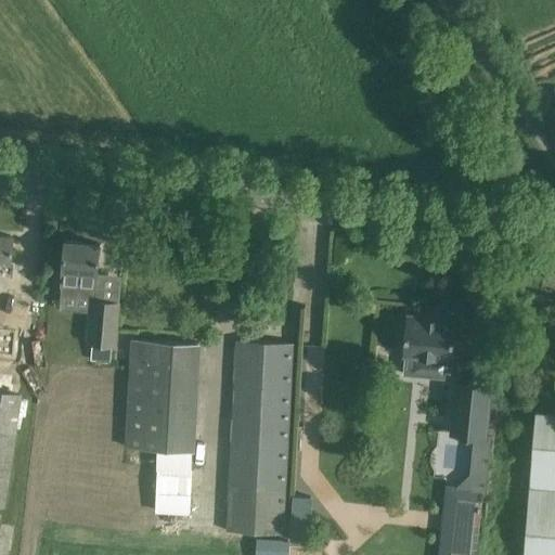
[(10,236),(0,234),(0,261),(8,262),(10,236)]
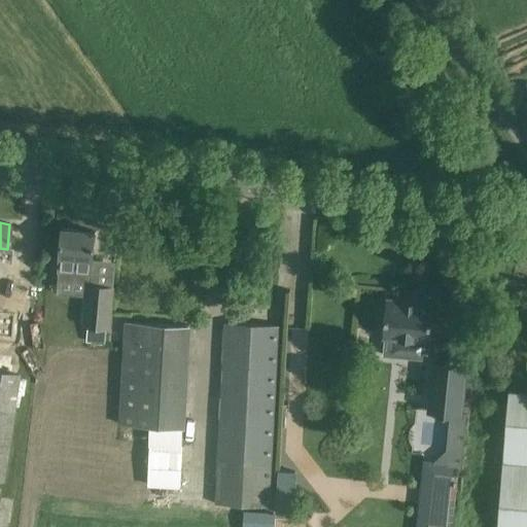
[(96,232),(63,229),(58,278),(91,281),(96,232)]
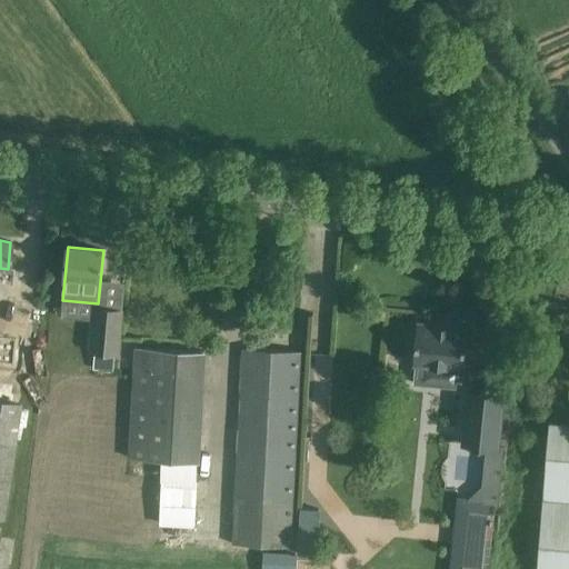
[(122,310),(96,308),(91,351),(118,355),(122,310)]
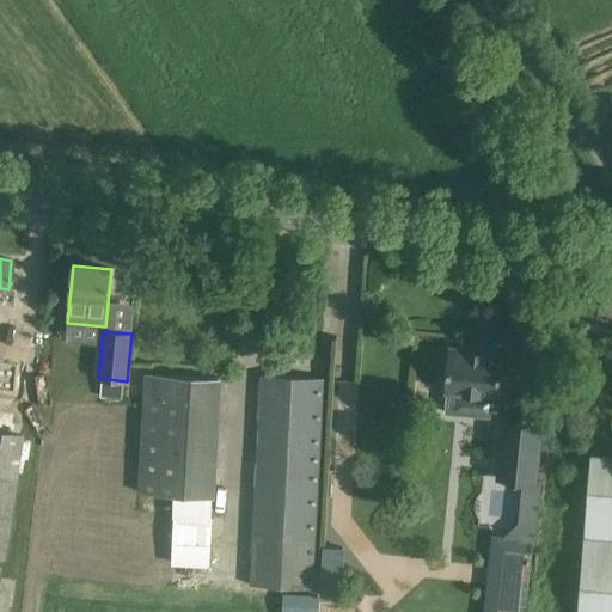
[(447,392),(446,412),(496,417),(499,397),(500,397),(505,353),(451,348),(446,392),(447,392)]
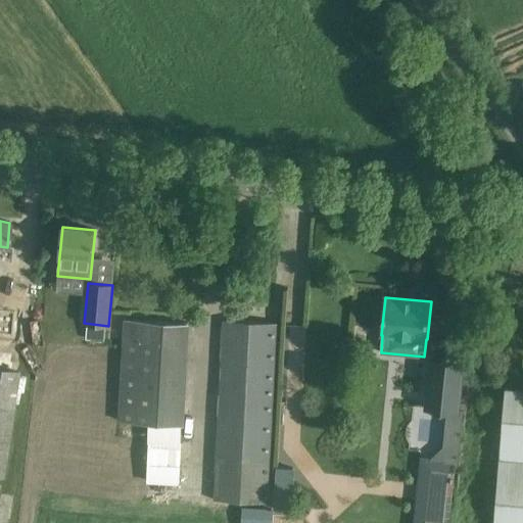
[(0,307),(0,332),(12,333),(14,308),(0,307)]
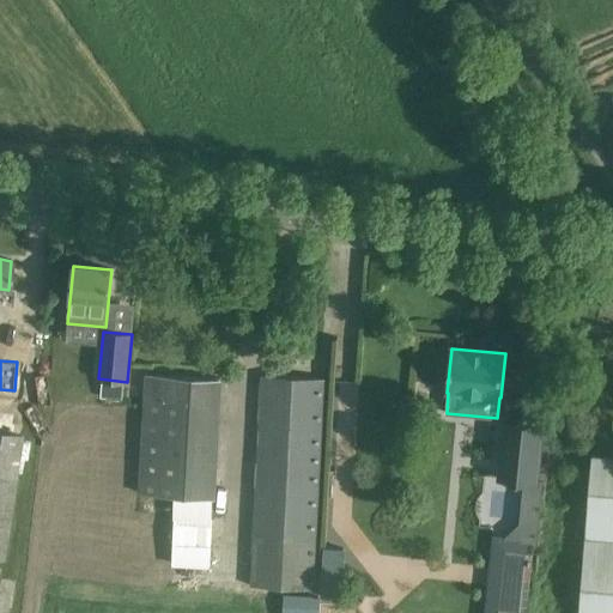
[(147,375),(146,400),(218,405),(219,378),(147,375)]
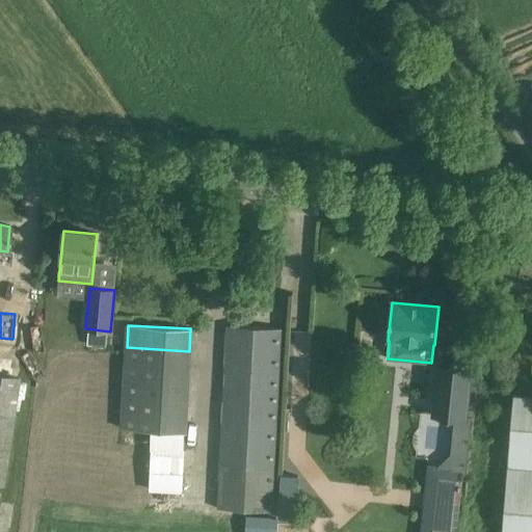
[(282,328),(228,325),(217,508),(272,511),(282,328)]
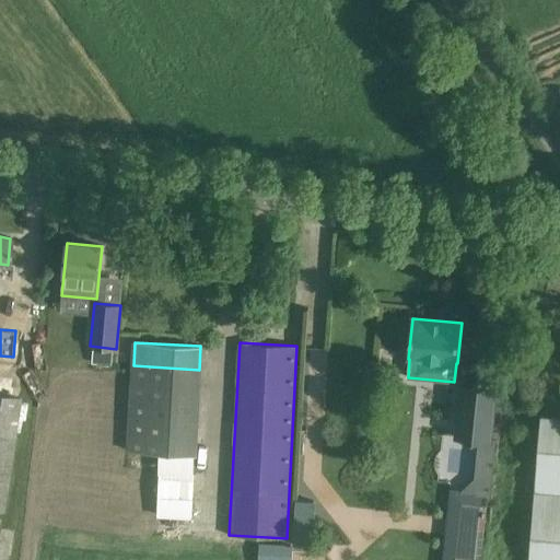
[(498,386),(459,383),(454,439),(492,442),(498,386)]
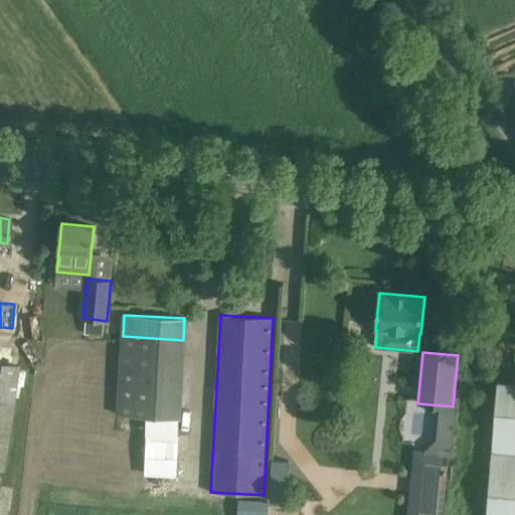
[(19,366),(0,362),(0,470),(3,471),(19,366)]
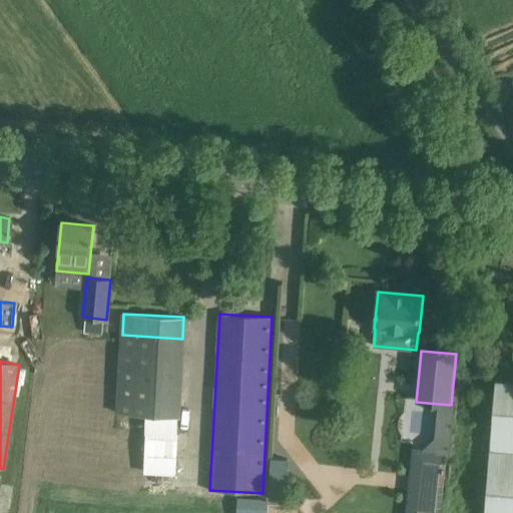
[(512,512),(512,381),(495,380),(485,512),(512,512)]
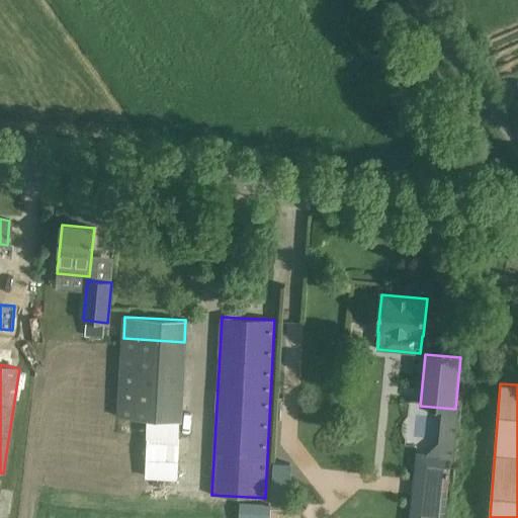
[(416,453),(414,479),(447,482),(449,456),(453,457),(454,445),(437,443),(426,454),(416,453)]
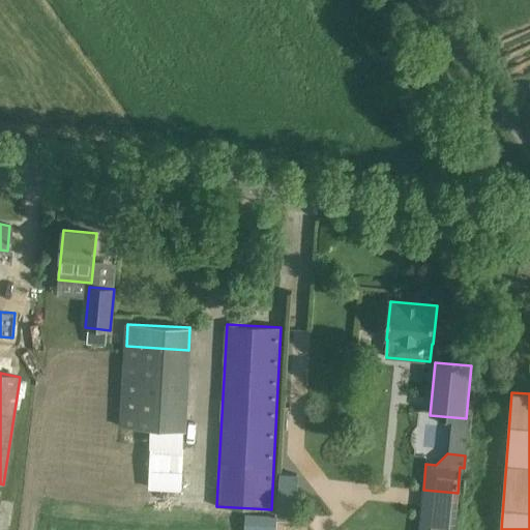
[(245,513),(243,529),(275,529),(277,516),(245,513)]
